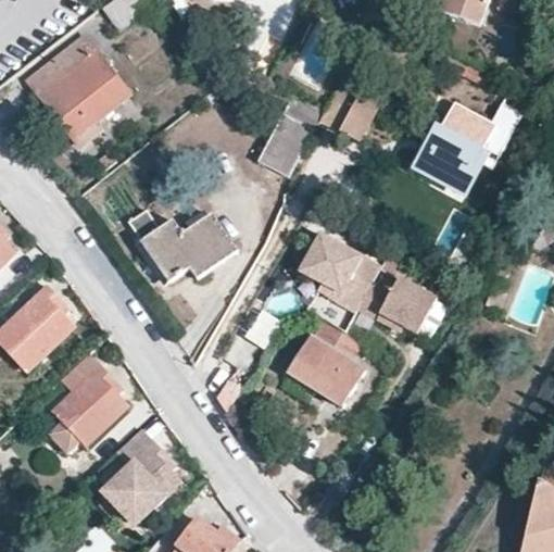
[(111,0),(102,7),(118,27),(155,0),(111,0)]
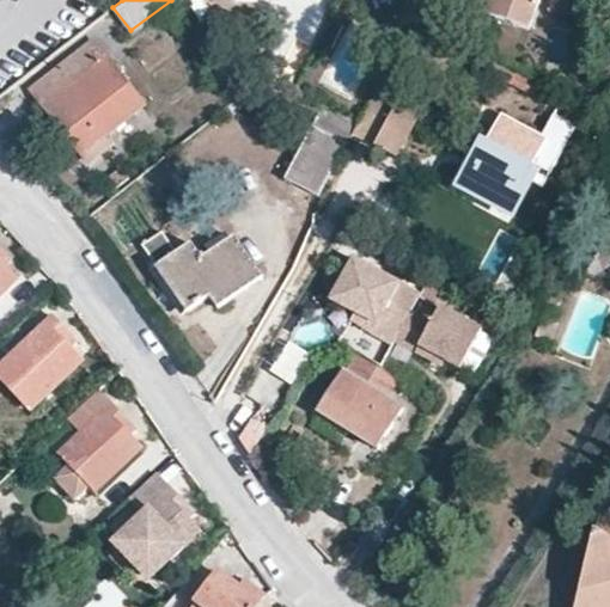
[(242,89),(250,81),(203,0),(194,0),(191,1),(213,42),(205,47),(217,68),(227,72),(231,69),(242,89)]
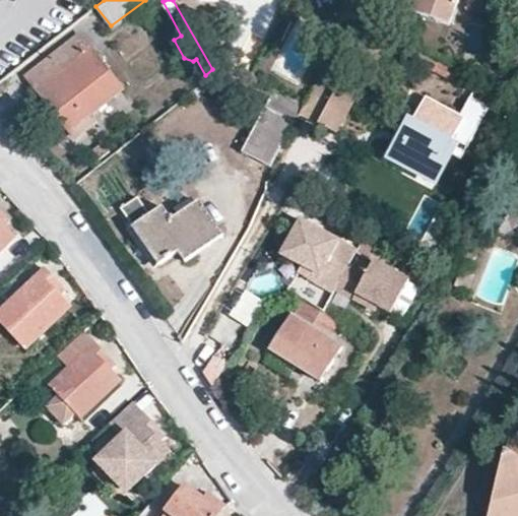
[(414,0),(411,14),(447,26),(455,0),(414,0)]
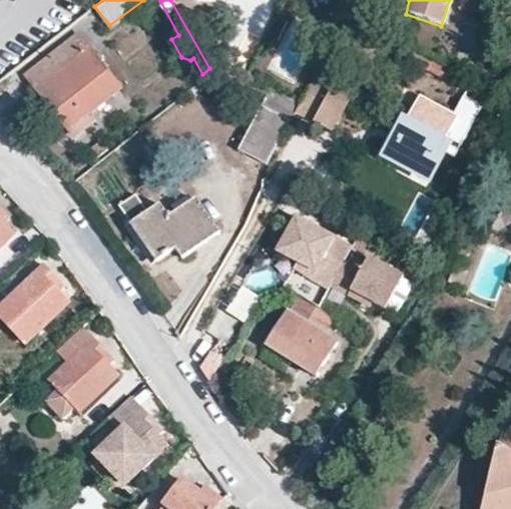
[(76,33),(23,73),(71,133),(89,120),(85,114),(116,88),(76,33)]
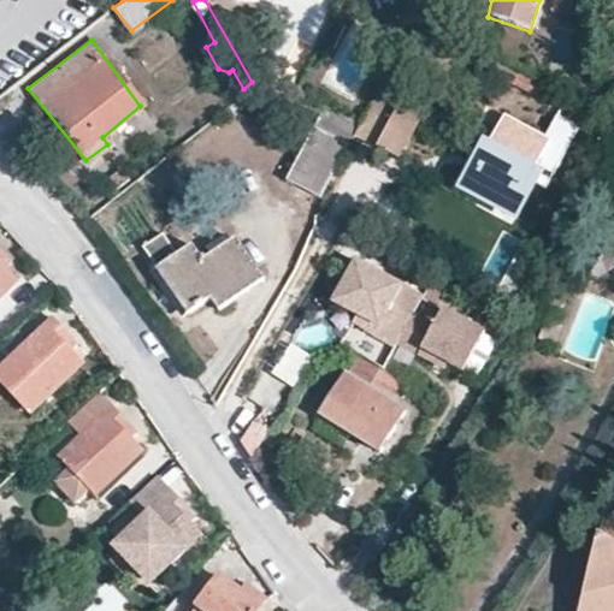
[(396,154),(424,94),(382,75),(358,119),(352,134),(396,154)]
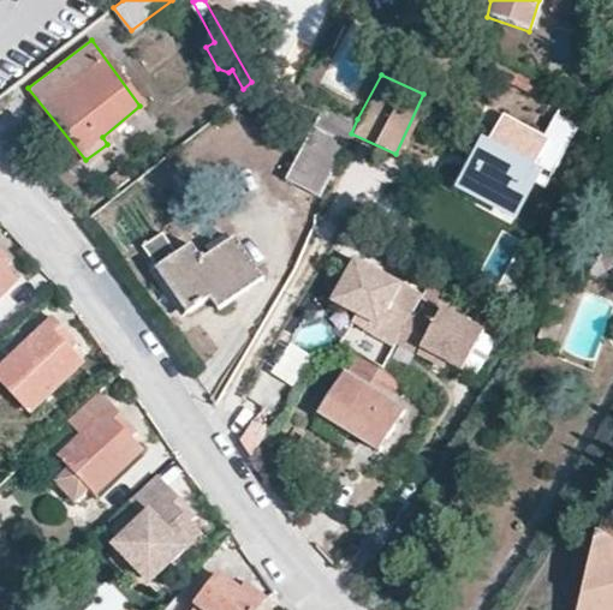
[(243,89),(242,90),(281,112),(291,91),(251,82),(243,89)]
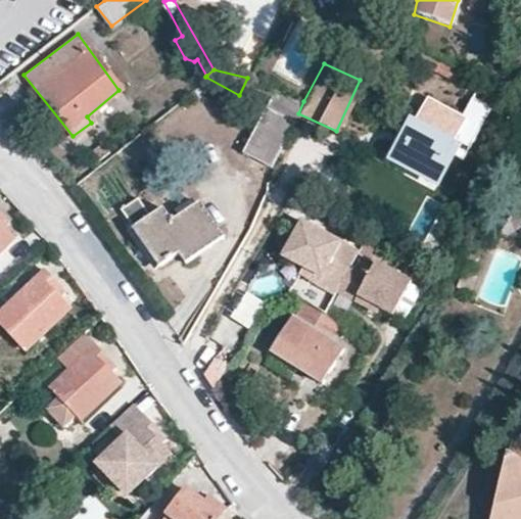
[(273,88),(264,105),(295,121),(298,113),(303,101),(273,88)]
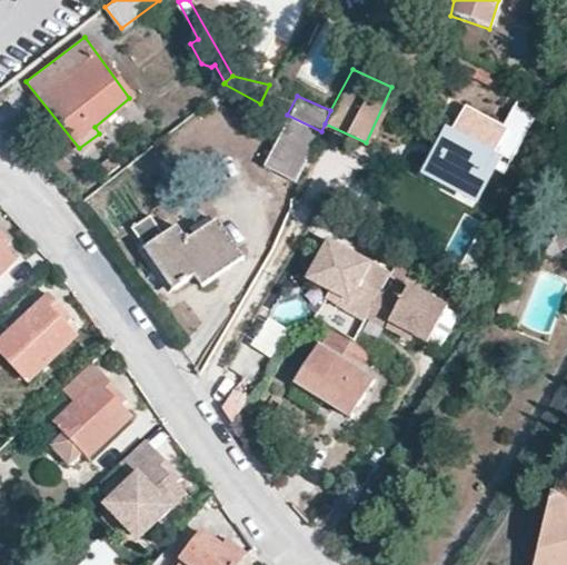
[(262,165),(294,181),(321,131),(287,115),(285,119),(262,165)]
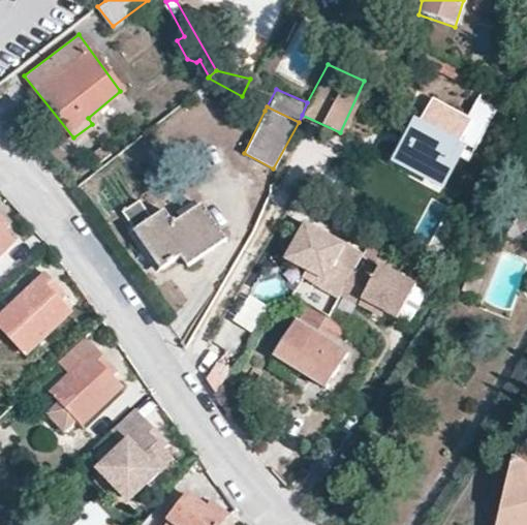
[(370,175),(377,179),(366,205),(384,213),(386,208),(408,218),(437,154),(416,144),(412,153),(384,140),(370,175)]
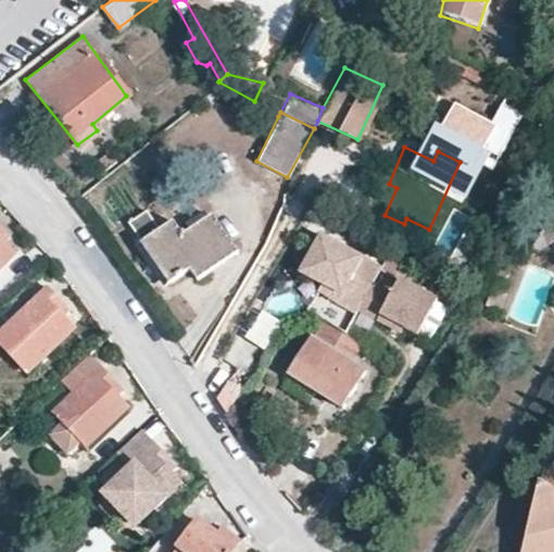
[(96,158),(102,166),(113,158),(106,150),(96,158)]
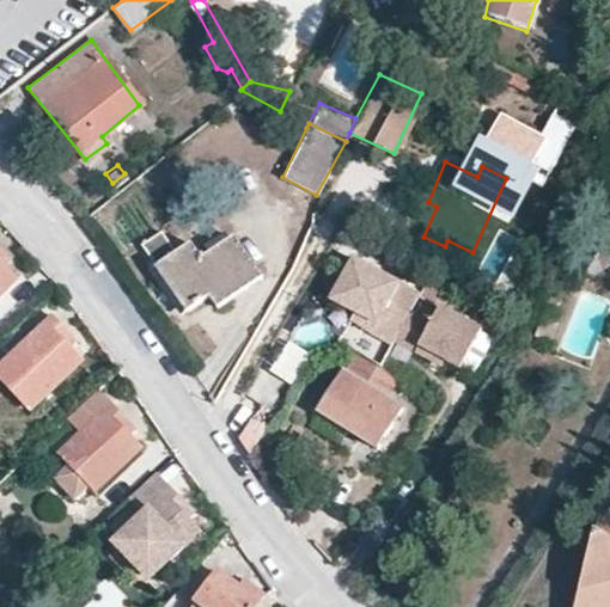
[(260,275),(233,235),(201,257),(189,240),(174,251),(159,230),(140,243),(154,263),(185,310),(207,294),(215,305),(260,275)]
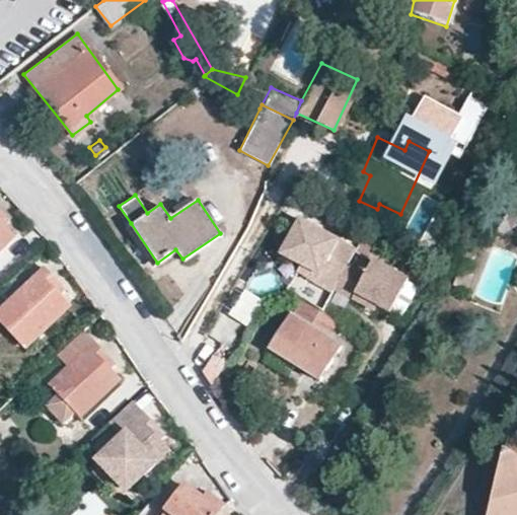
[(278,253),(299,265),(311,278),(329,288),(330,287),(344,264),(351,249),(297,219),(278,253)]
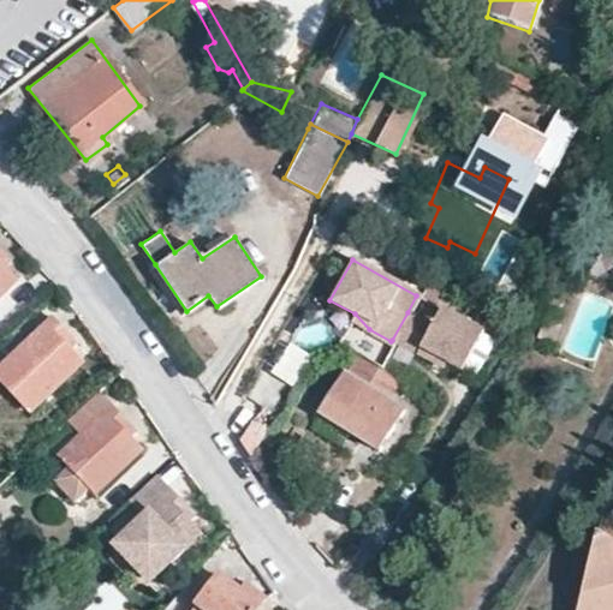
[(0,289),(13,277),(0,264),(0,289)]
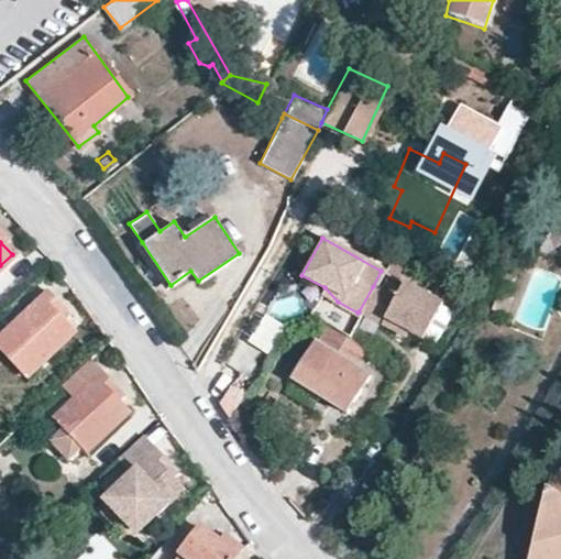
[(505,294),(509,281),(497,277),(493,289),(505,294)]
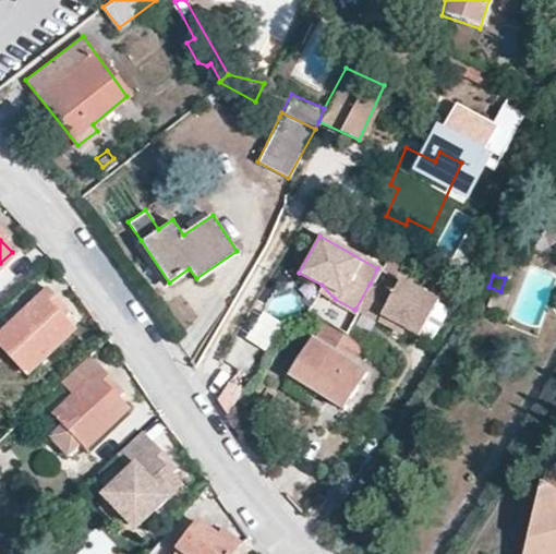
[(398,281),(391,294),(370,284),(355,309),(388,329),(391,324),(401,328),(415,337),(435,301),(398,281)]
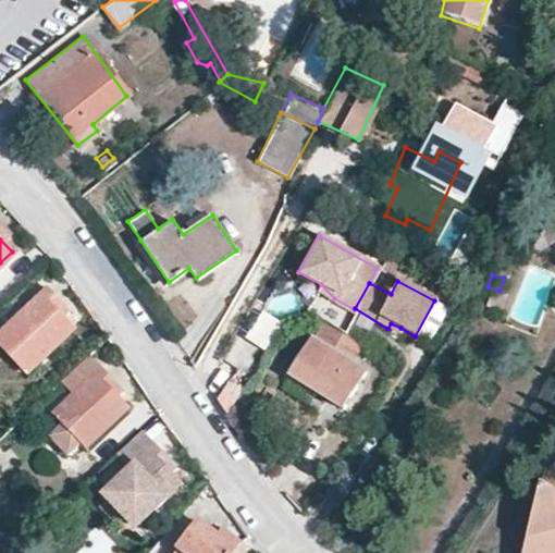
[(58,298),(46,285),(0,329),(0,343),(25,369),(71,324),(60,312),(51,304),(58,298)]
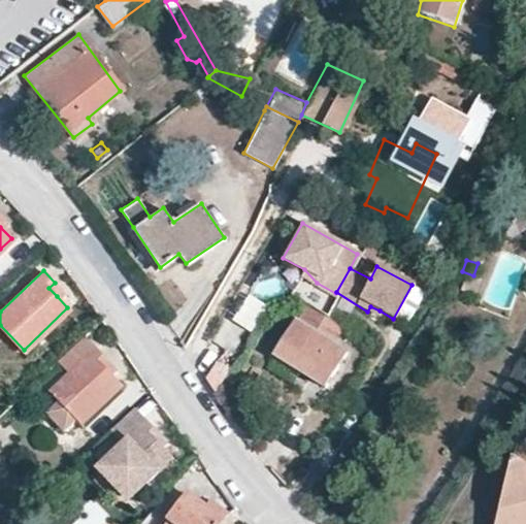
[(472,289),(477,276),(473,275),(462,271),(458,285),(472,289)]
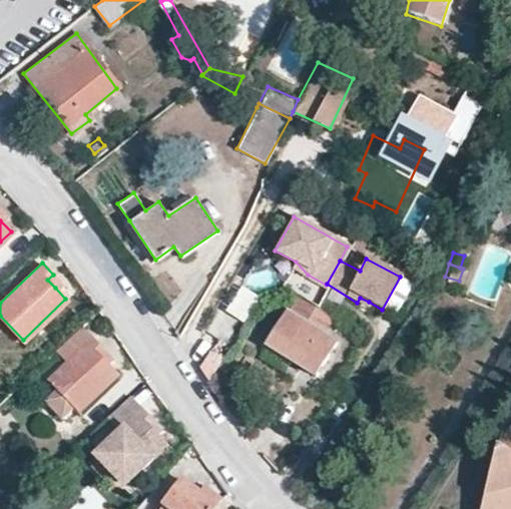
[(55,288),(60,283),(53,275),(47,280),(55,288)]
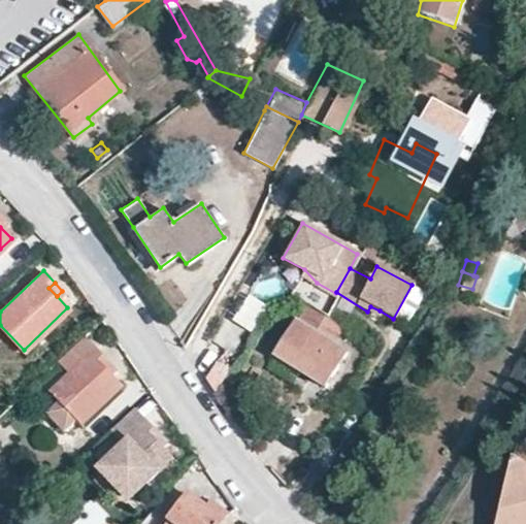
[(230,319),(249,330),(266,301),(248,290),(230,319)]
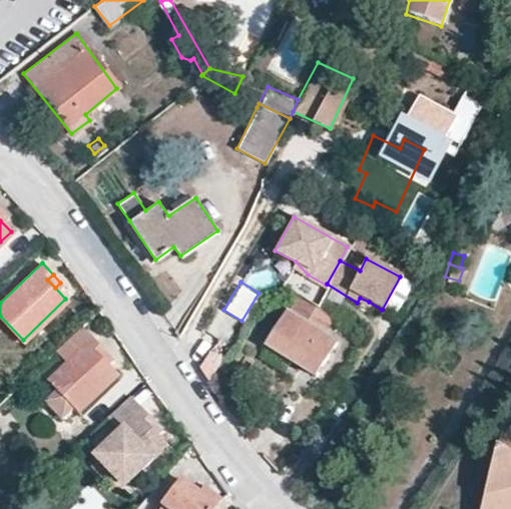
[(286,310),(268,339),(290,352),(287,357),(314,373),(334,341),(321,332),(332,315),(314,304),(297,293),(286,310)]
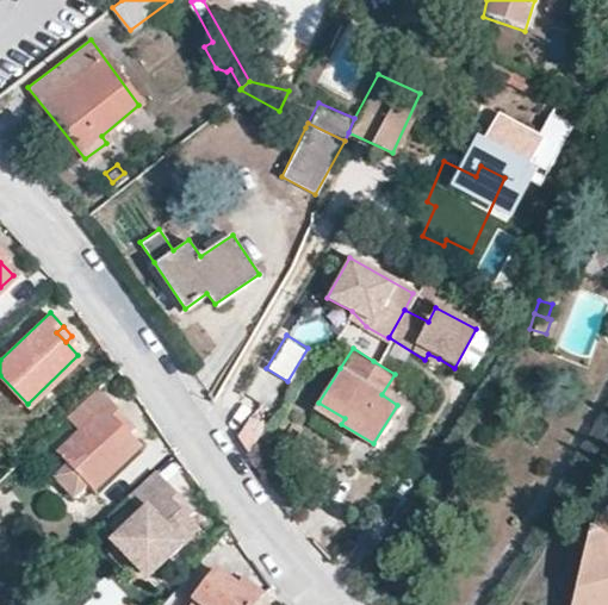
[(428,354),(425,360),(435,365),(439,359),(428,354)]
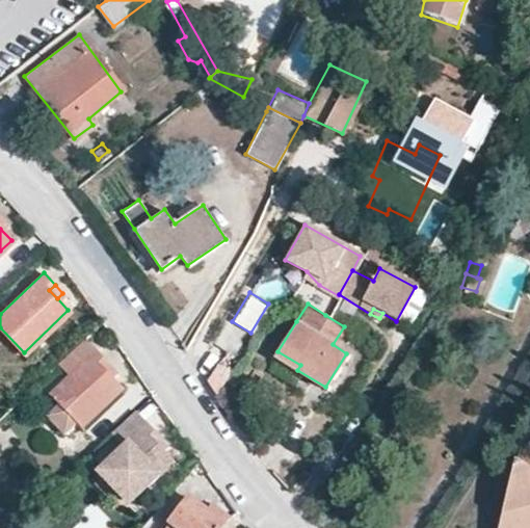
[(112,368),(95,350),(51,392),(59,401),(48,413),(64,430),(76,420),(80,423),(120,387),(108,374),(112,368)]
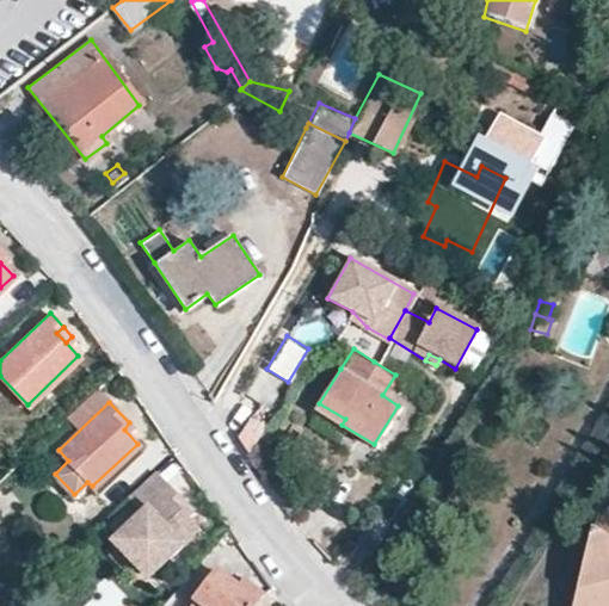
[(319,403),(314,408),(342,425),(345,419),(319,403)]
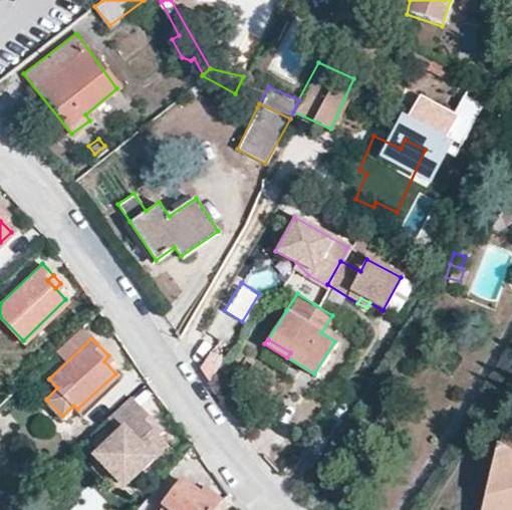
[(107,416),(119,430),(97,451),(124,480),(164,444),(153,432),(147,425),(152,420),(129,396),(107,416)]
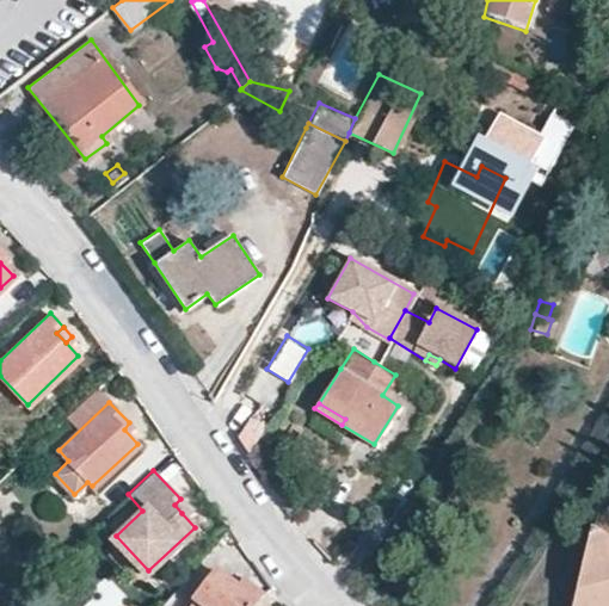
[(180,499),(174,505),(182,513),(189,507),(180,499)]
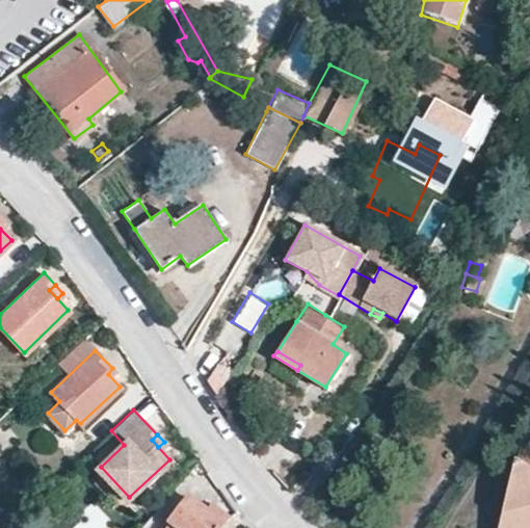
[(529,527),(529,443),(521,437),(515,455),(512,457),(496,527),(529,527)]
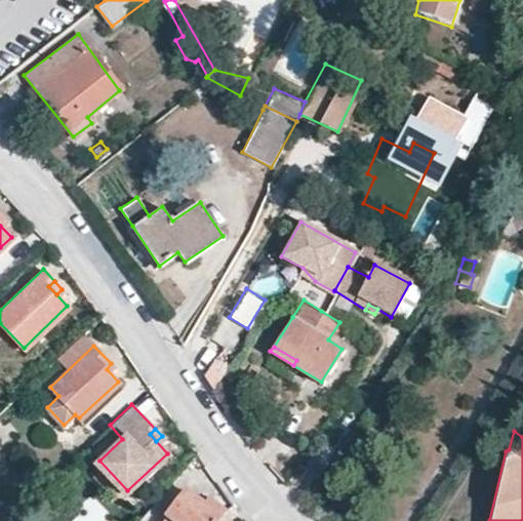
[(233,520),(222,512),(224,510),(202,492),(197,498),(185,488),(159,520),(233,520)]
